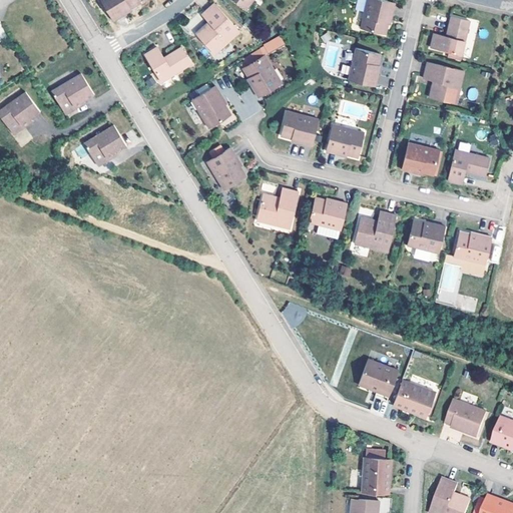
[(103,0),(115,19),(126,12),(125,9),(128,7),(138,0),(103,0)]
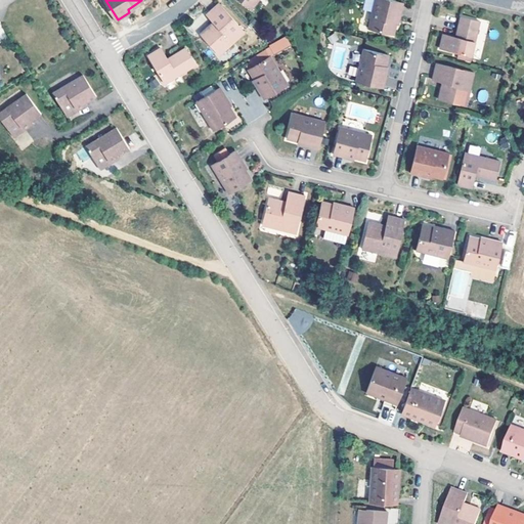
[(399,13),(402,1),(397,0),(372,0),(366,27),(392,32),(396,13),(399,13)]
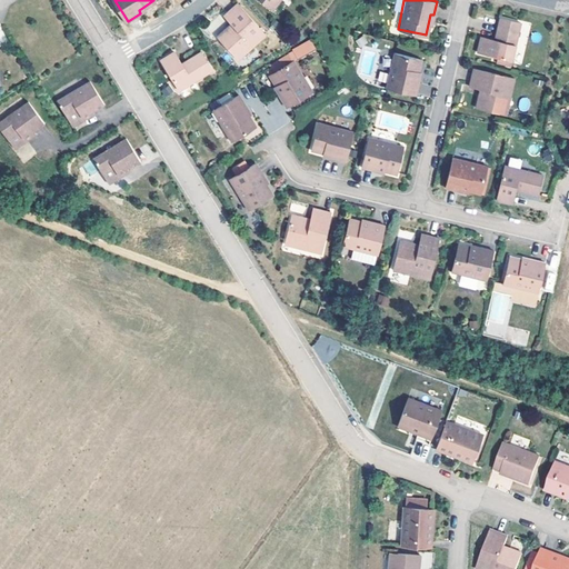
[(266,32),(237,2),(225,13),(232,22),(230,25),(216,37),(233,53),(246,42),(251,46),(266,32)]
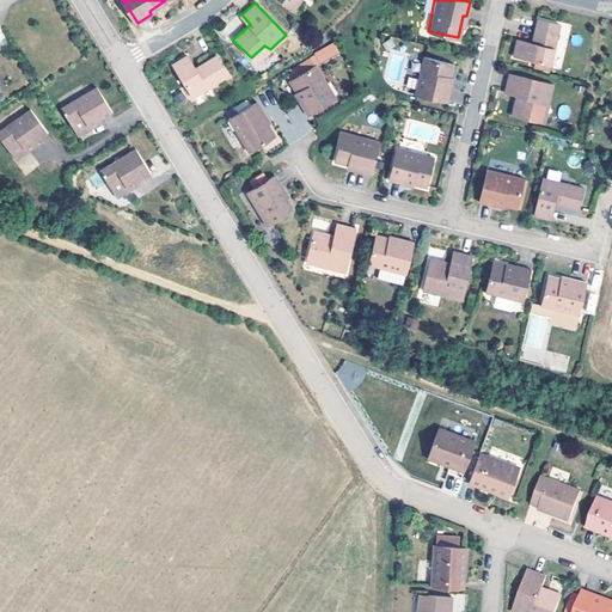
[(552,67),(562,26),(539,22),(533,44),(519,41),(514,57),(552,67)]
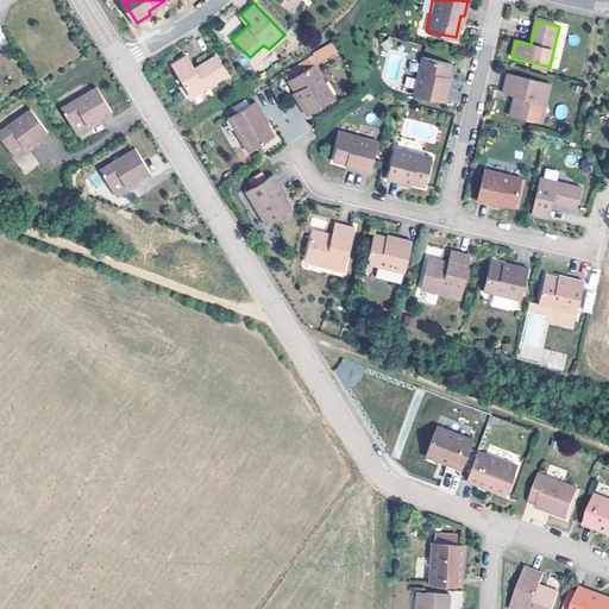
[(332,42),(313,54),(319,63),(338,51),(332,42)]
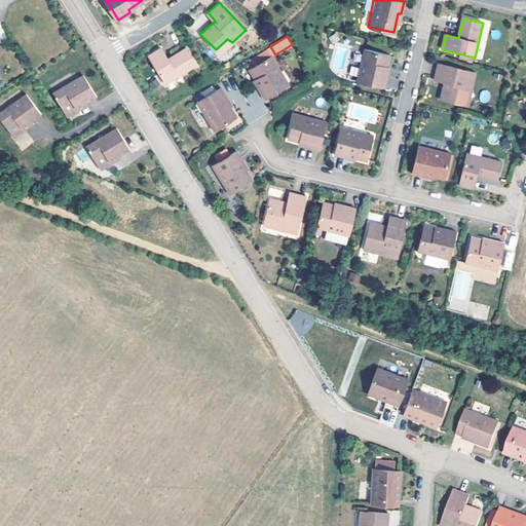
[(221,53),(232,42),(227,39),(216,49),(221,53)]
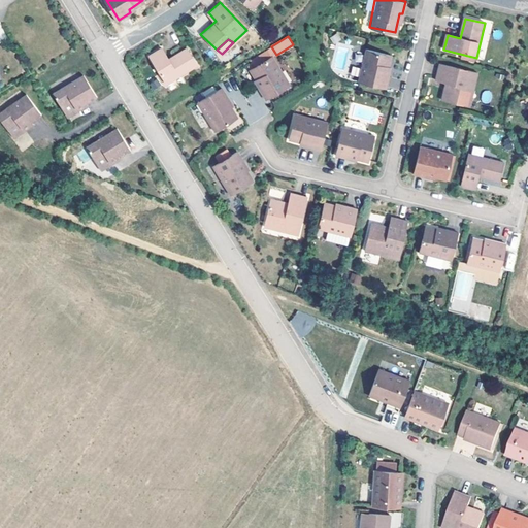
[(150,56),(169,86),(197,65),(187,48),(174,58),(171,60),(163,46),(150,56)]
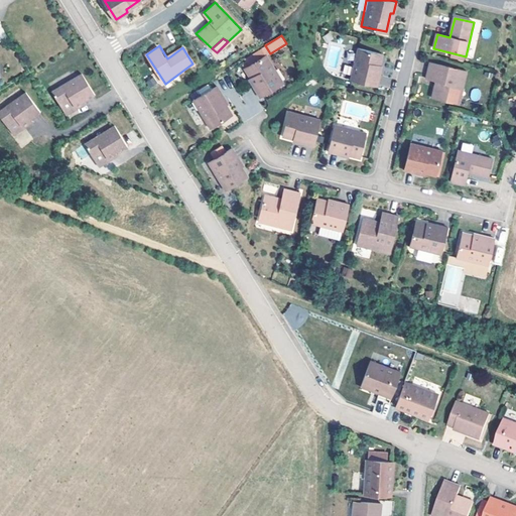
[(260,48),(246,58),(250,63),(264,53),(260,48)]
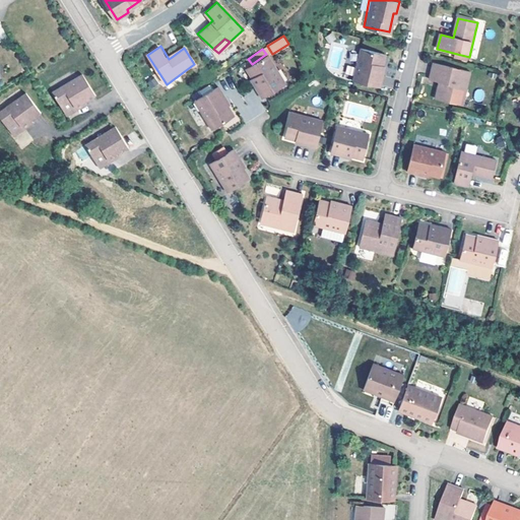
[(384,54),(358,49),(351,80),(380,86),(383,73),(380,73),(384,54)]
